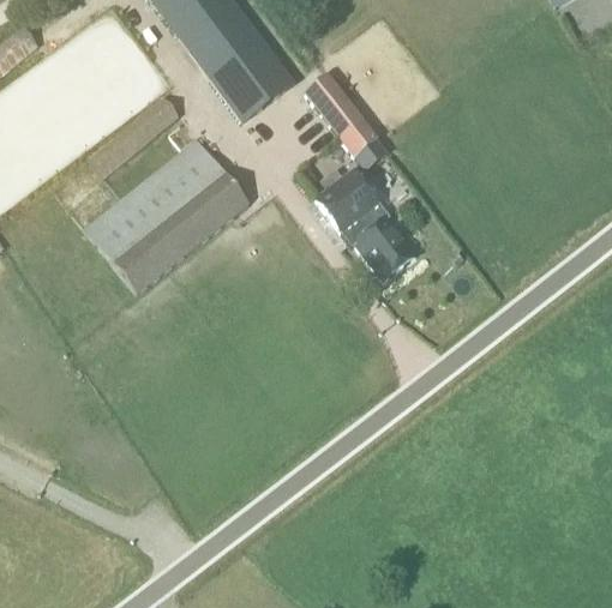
[(151,0),(244,121),(295,82),(233,0),(151,0)]
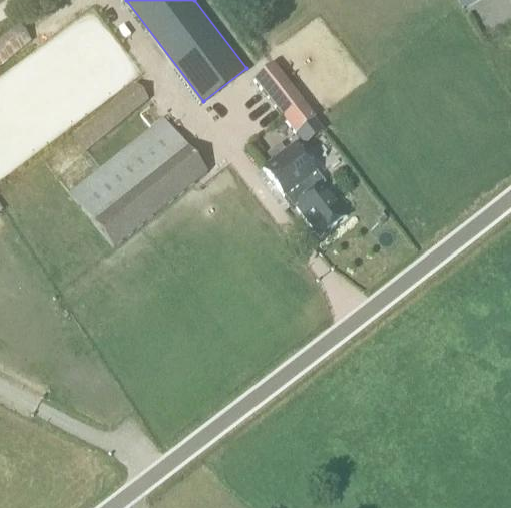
[(0,62),(32,36),(19,21),(0,36),(0,62)]
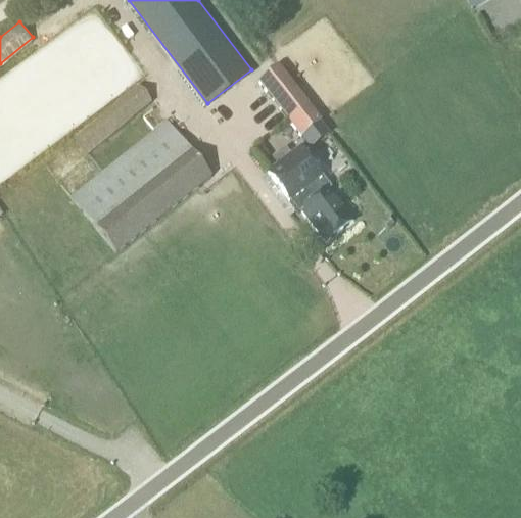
[(323,119),(279,63),(259,80),(302,134),(323,119)]
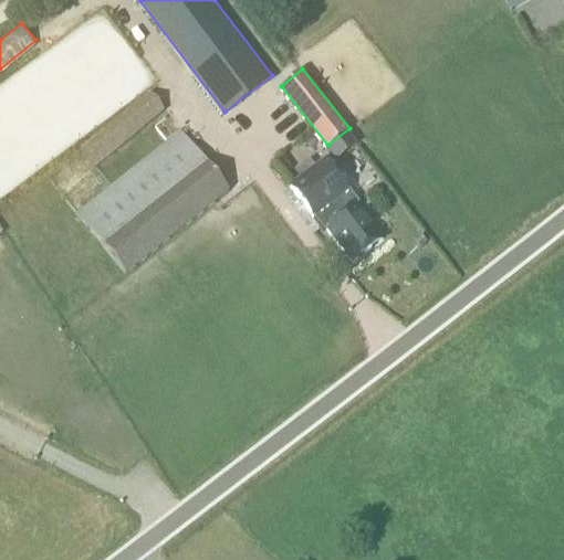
[(134,84),(108,101),(102,91),(54,124),(71,148),(114,119),(111,115),(141,94),(134,84)]
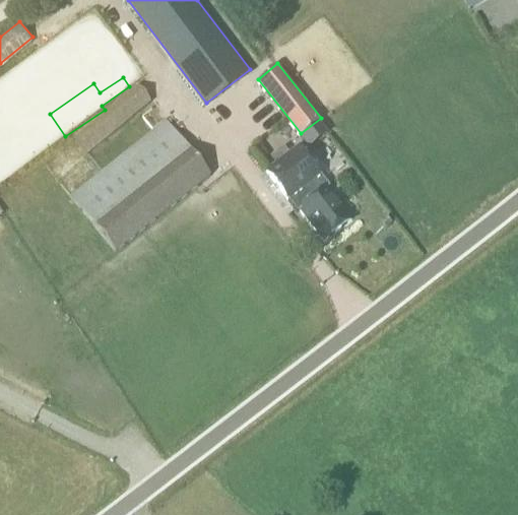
[(139,81),(75,133),(88,149),(152,99),(151,98),(139,81)]
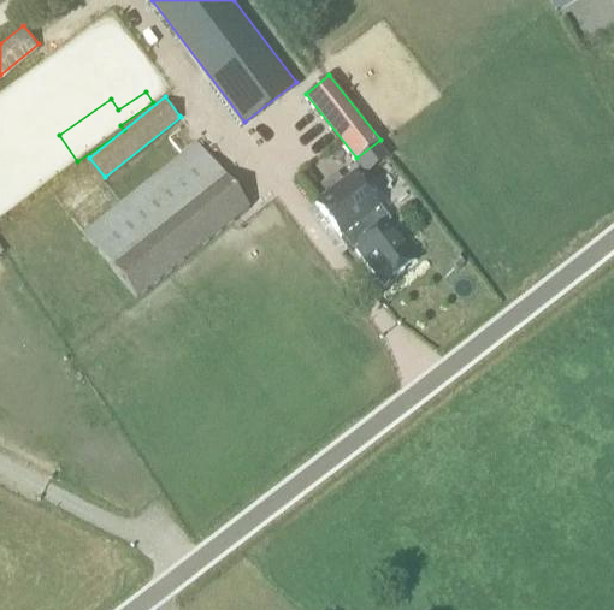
[(251,203),(198,137),(86,229),(139,294),(251,203)]
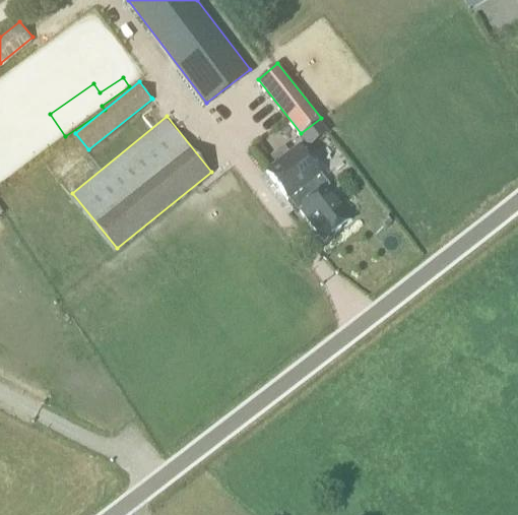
[(330,183),(300,142),(267,168),(299,207),(301,205),(325,237),(352,215),(328,184),(330,183)]
